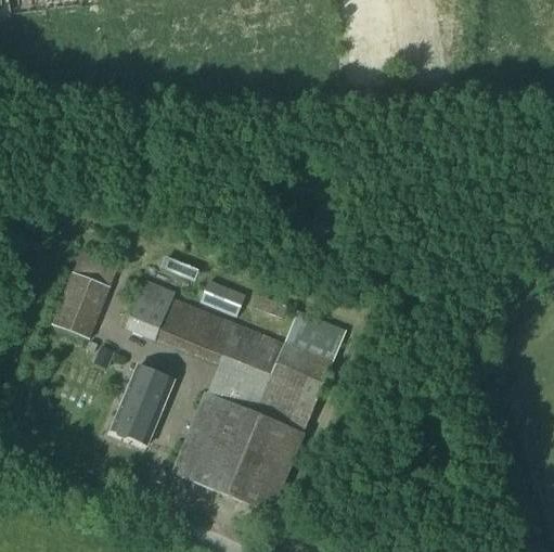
[(0,0),(0,21),(13,20),(12,15),(99,4),(98,0),(0,0)]
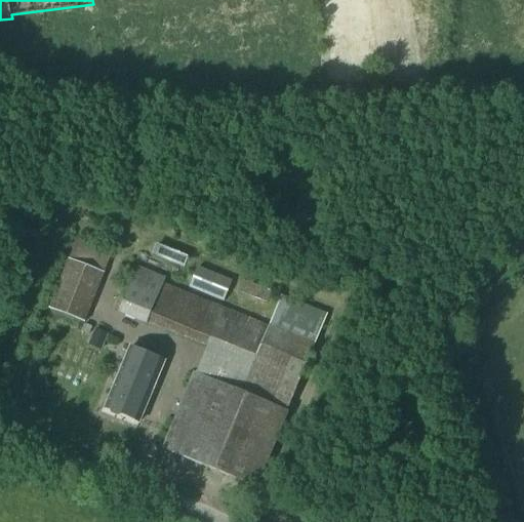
[(78,237),(70,257),(69,257),(49,308),(85,321),(105,272),(113,250),(78,237)]
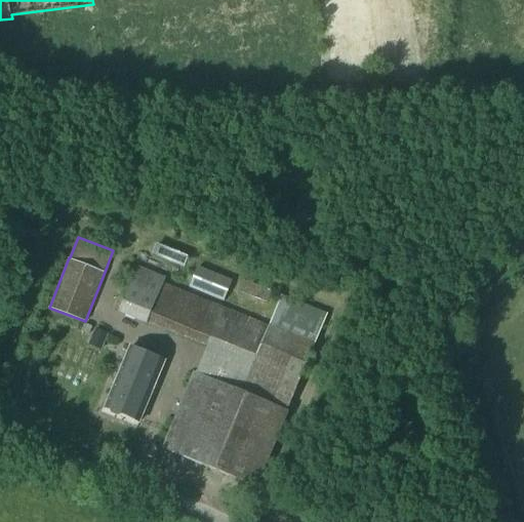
[(196,372),(194,371),(162,448),(256,486),(315,344),(328,312),(313,306),(282,293),(269,325),(164,282),(166,277),(137,266),(119,312),(147,324),(148,322),(207,346),(197,371),(196,371),(196,372)]
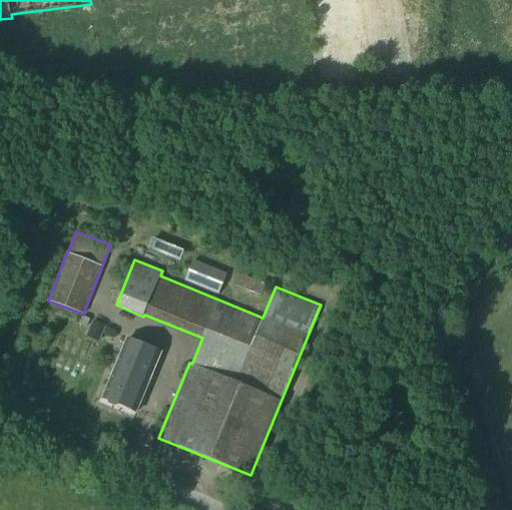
[(227,274),(193,260),(184,280),(218,294),(227,274)]
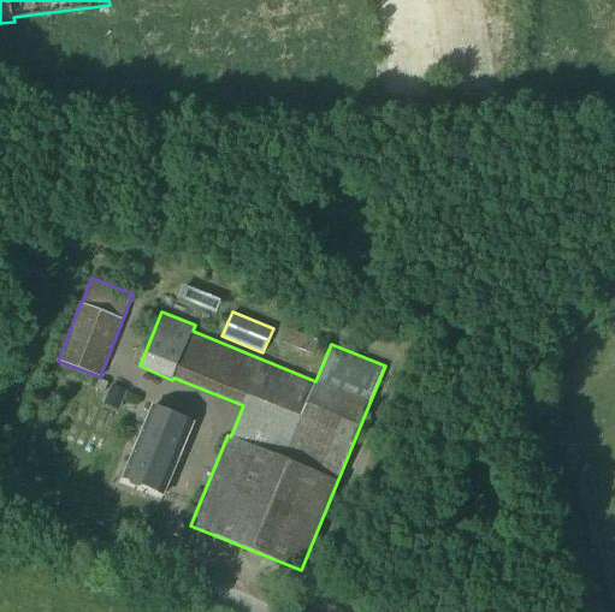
[(282,342),(314,352),(319,339),(287,327),(282,342)]
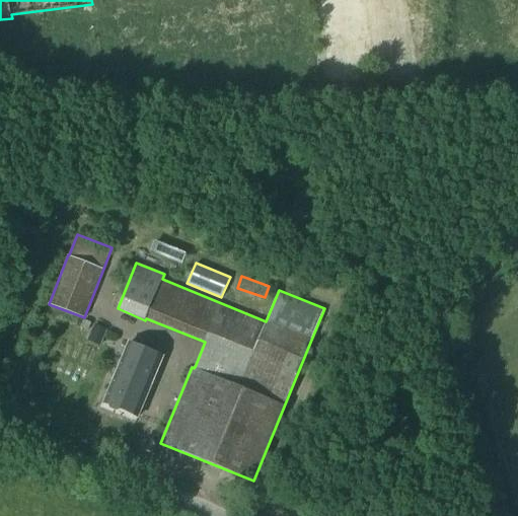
[(83,318),(80,326),(88,329),(91,321),(83,318)]
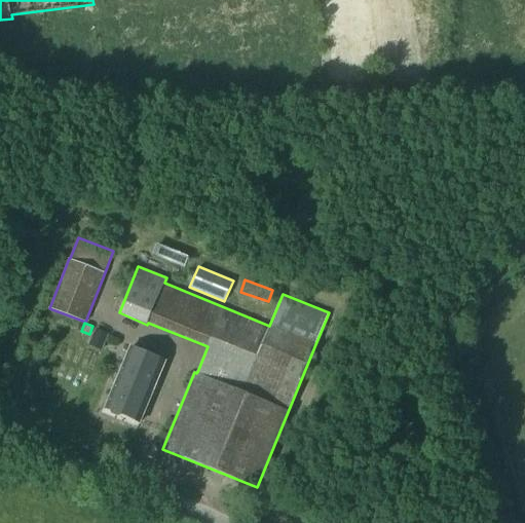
[(139,421),(163,362),(129,347),(105,407),(110,409),(111,413),(117,415),(120,414),(139,421)]
